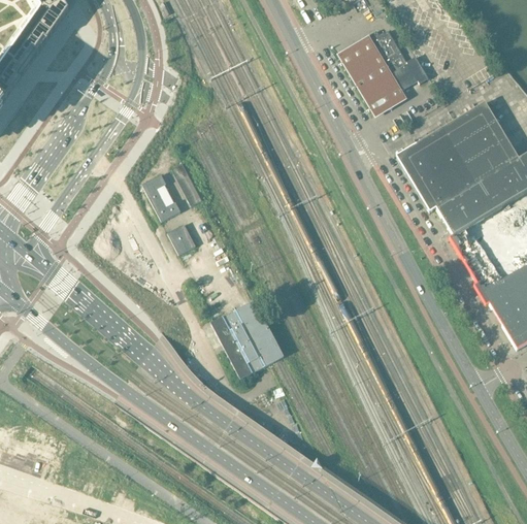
[(0,0),(0,107),(1,106),(69,10),(63,0),(0,0)]
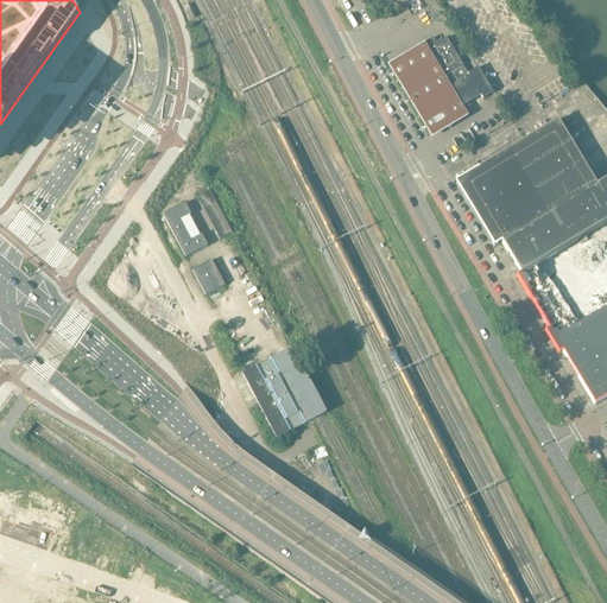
[(397,4),(394,0),(373,0),(380,12),(397,4)]
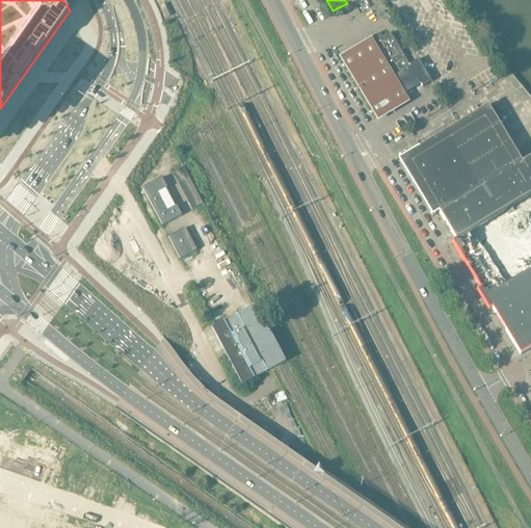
[(380,29),(373,33),(373,34),(381,49),(380,50),(389,64),(393,61),(398,71),(396,72),(406,89),(421,80),(423,83),(432,78),(419,56),(410,61),(392,30),(383,34),(380,29)]
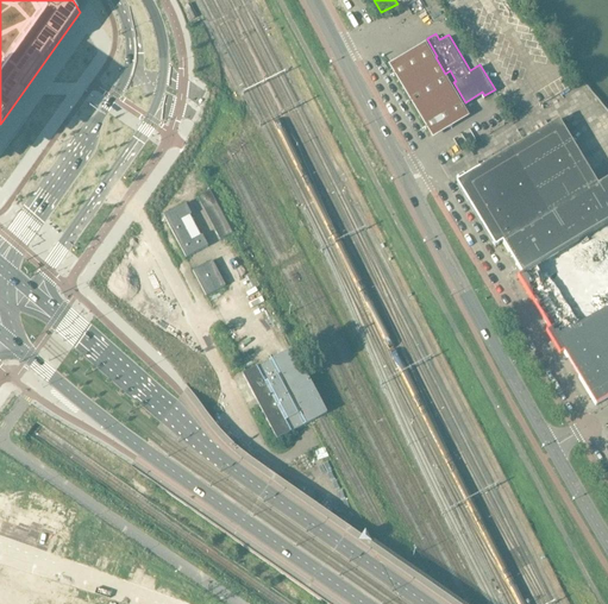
[(470,113),(425,39),(389,61),(433,134),(470,113)]
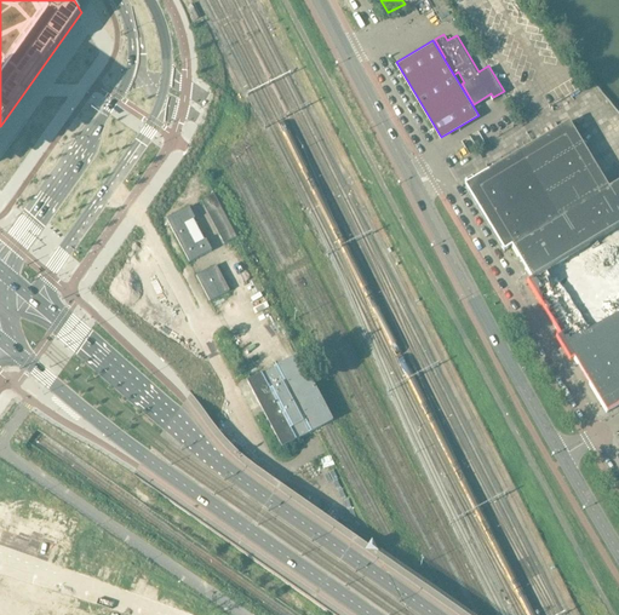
[(468,180),(465,182),(470,189),(505,248),(513,243),(532,275),(618,223),(618,178),(609,184),(569,119),(489,167),(468,180)]
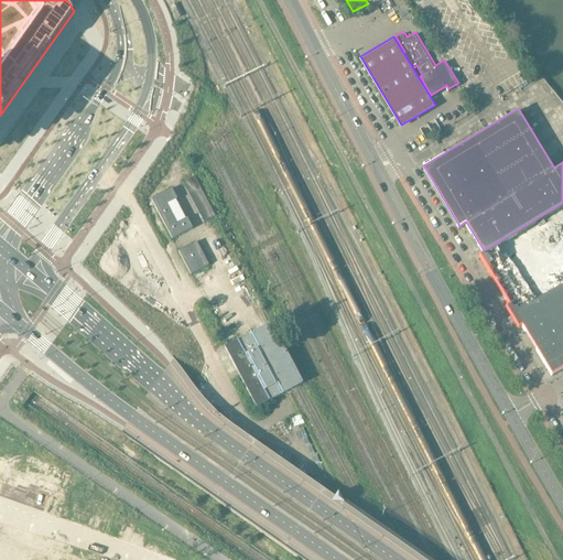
[(195,173),(183,180),(204,219),(216,213),(195,173)]
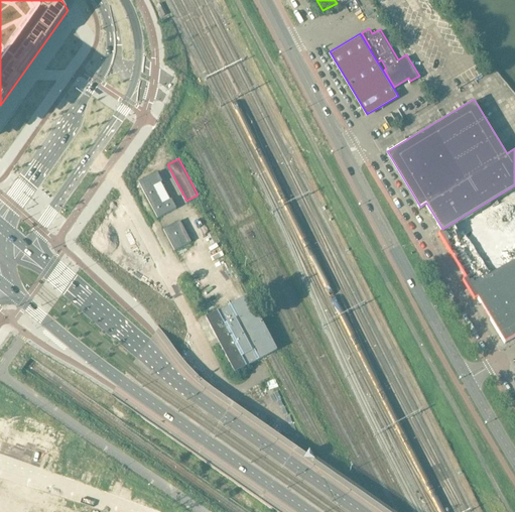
[(158,216),(176,206),(171,196),(169,197),(161,179),(162,178),(157,169),(139,179),(158,216)]
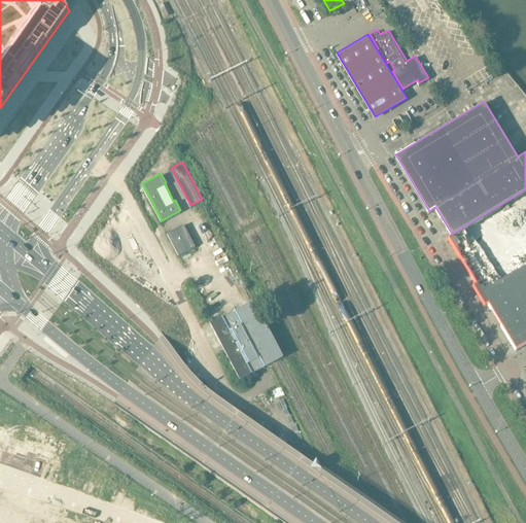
[(184,222),(167,232),(179,253),(196,244),(184,222)]
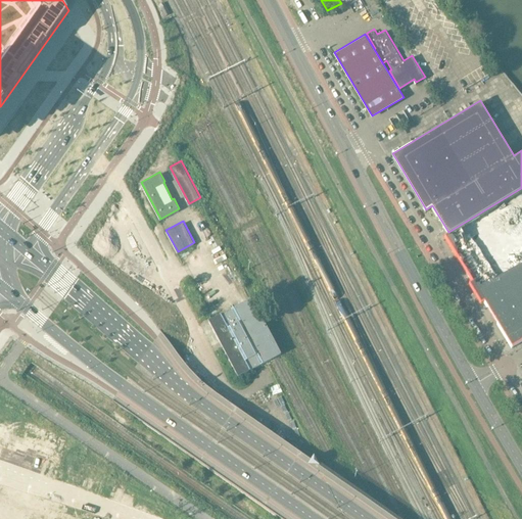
[(211,317),(209,318),(209,319),(236,371),(238,374),(239,374),(267,360),(277,355),(281,352),(281,351),(252,296),(251,296),(247,298),(211,317)]
